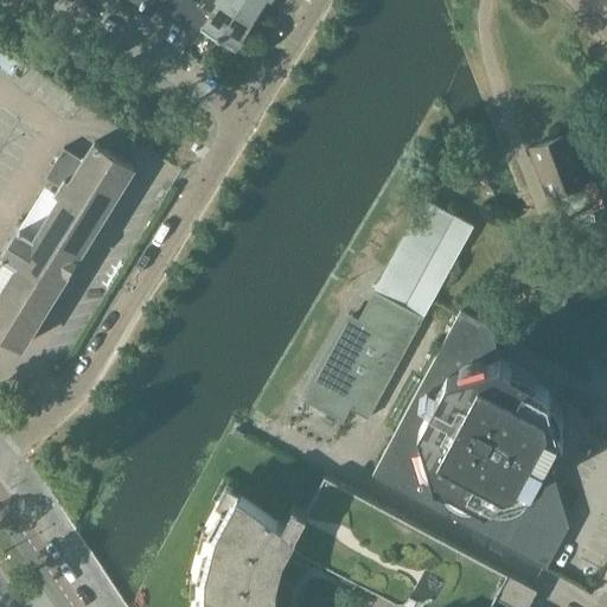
[(139,0),(157,11),(163,0),(139,0)]
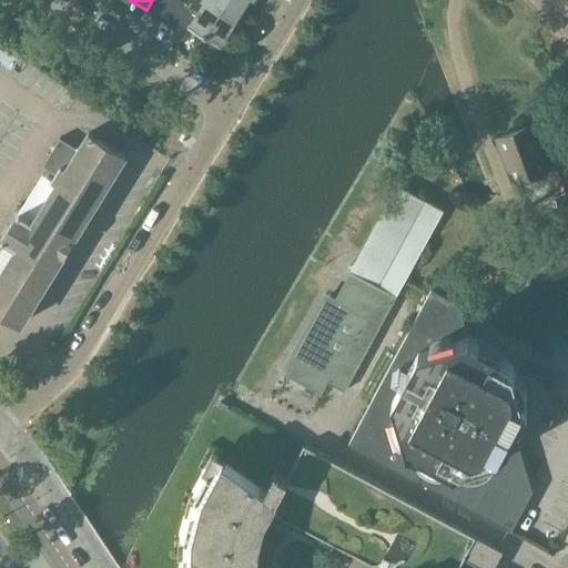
[(159,0),(151,12),(162,19),(173,0),(159,0)]
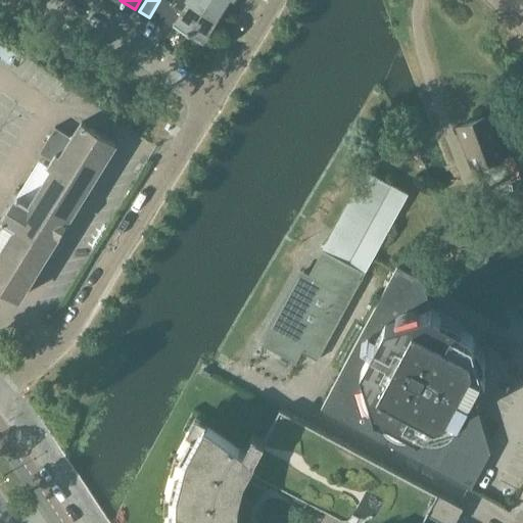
[(159,0),(149,17),(159,25),(172,5),(163,0),(159,0)]
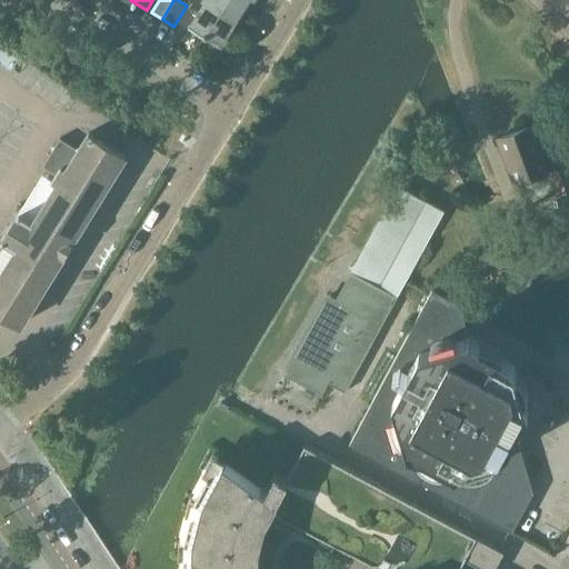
[(187,6),(173,27),(185,33),(189,27),(207,38),(209,35),(220,42),(235,19),(203,0),(202,0),(197,11),(187,6)]
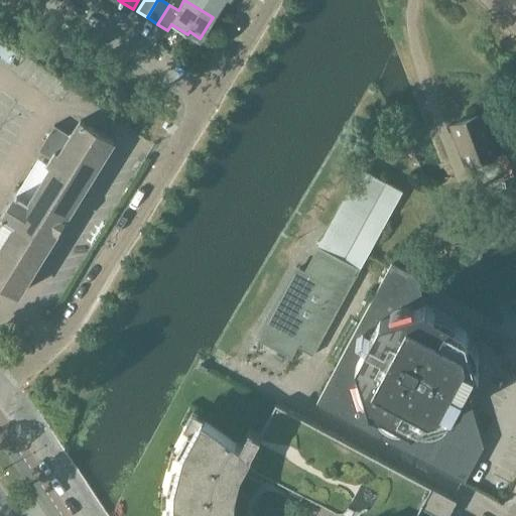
[(184,0),(213,17),(224,0),(184,0)]
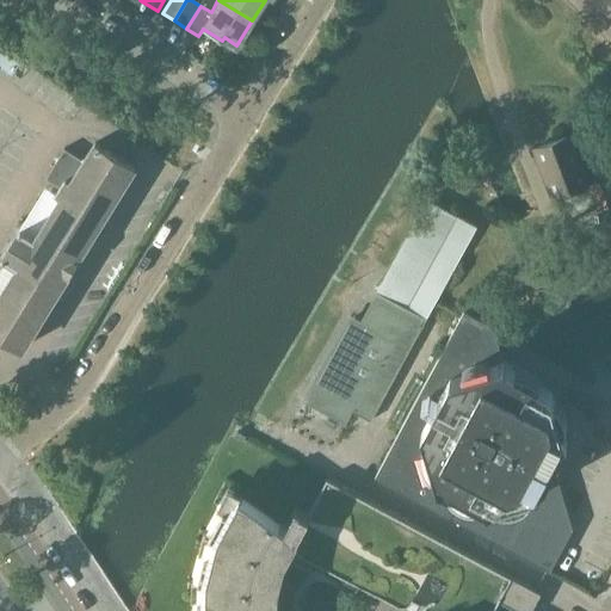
[(585,190),(566,137),(536,148),(553,198),(569,192),(571,196),(585,190)]
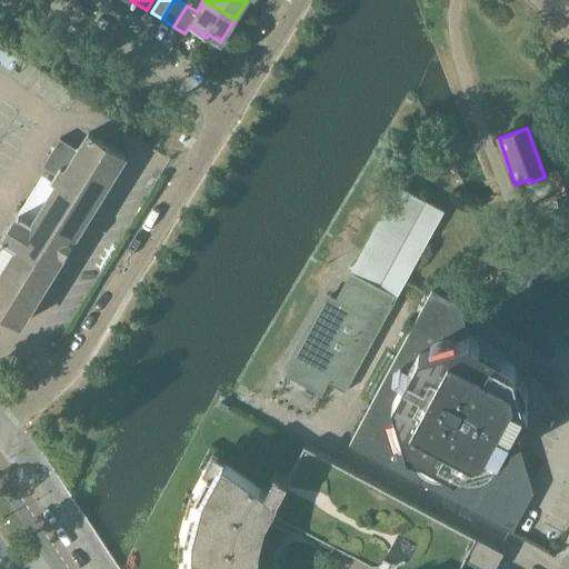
[(22,217),(15,229),(26,236),(16,252),(6,246),(0,255),(0,312),(21,326),(125,157),(88,135),(78,151),(60,139),(42,167),(56,176),(51,182),(57,185),(32,223),(22,217)]
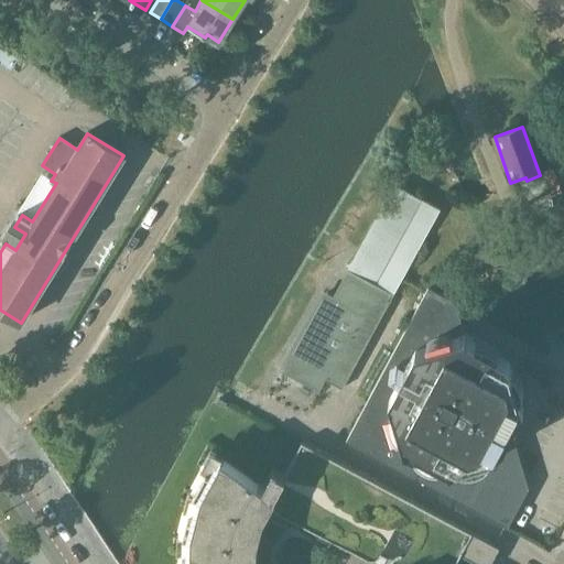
[(563,163),(542,171),(552,194),(563,190),(563,163)]
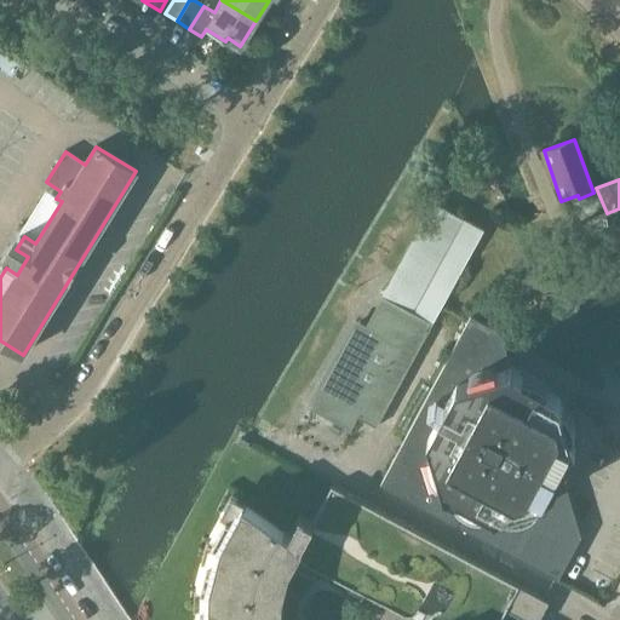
[(435,205),(382,298),(434,327),(487,234),(435,205)]
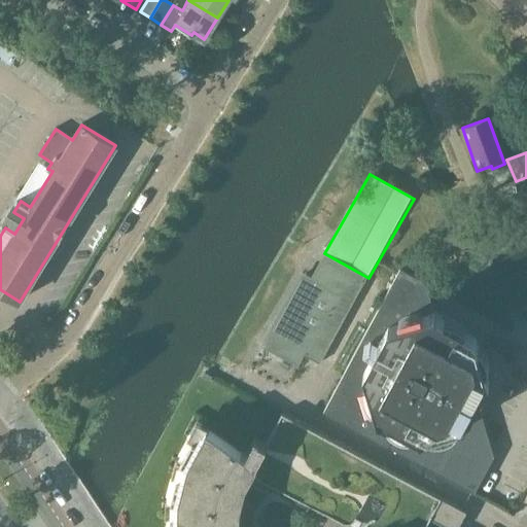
[(491,234),(483,212),(458,221),(466,244),(491,234)]
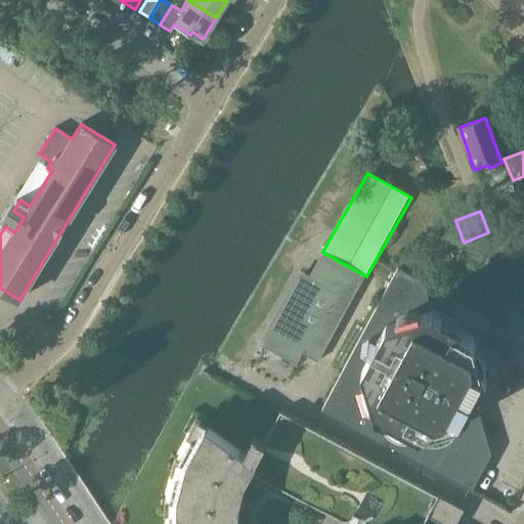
[(264,342),(295,360),(295,361),(298,362),(302,354),(318,362),(345,313),(366,276),(322,252),(309,277),(303,274),(285,308),(288,310),(284,317),(280,315),(264,342)]
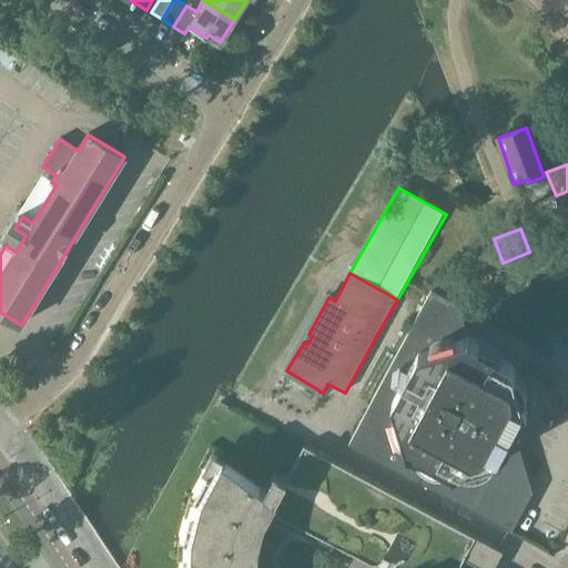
[(467,336),(442,325),(454,303),(455,302),(432,290),(348,444),(511,531),(533,492),(516,434),(504,456),(454,472),(408,447),(394,398),(418,353),(465,338),(467,336)]
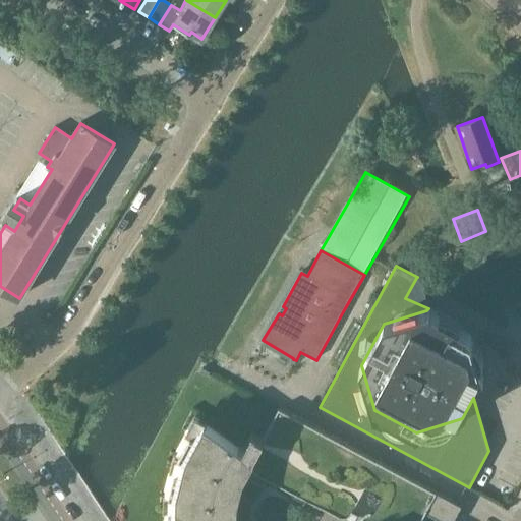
[(440,312),(429,307),(429,308),(428,308),(426,310),(384,324),(361,365),(374,410),(416,432),(462,418),(473,398),(483,378),(470,332),(449,320),(447,323),(438,316),(440,312)]
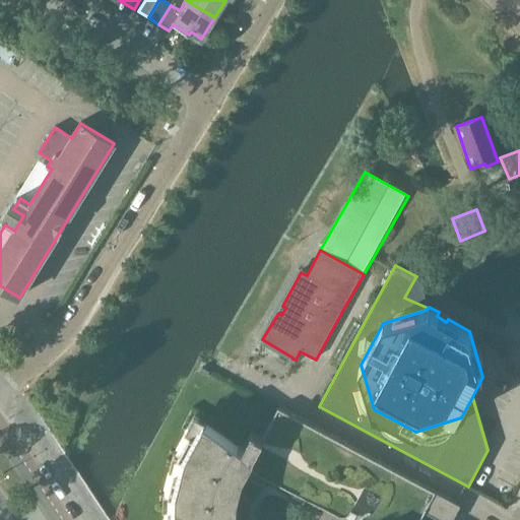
[(170,493),(169,493),(178,494),(178,508),(170,508),(169,519),(419,519),(425,511),(441,519),(452,519),(460,505),(459,504),(278,407),(262,438),(252,432),(243,449),(206,424),(204,421),(197,436),(190,433),(179,454),(186,457),(183,471),(176,469),(170,493)]
